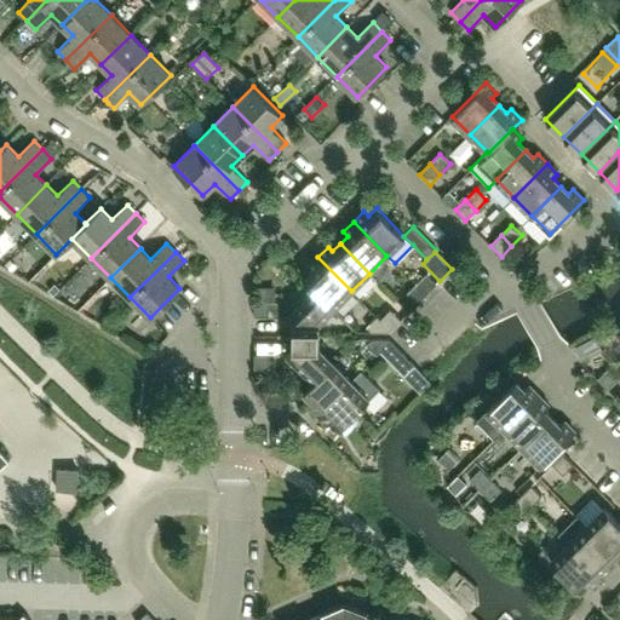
[(351,291),(317,257),(308,268),(311,271),(304,280),(314,291),(315,290),(333,309),(351,291)]
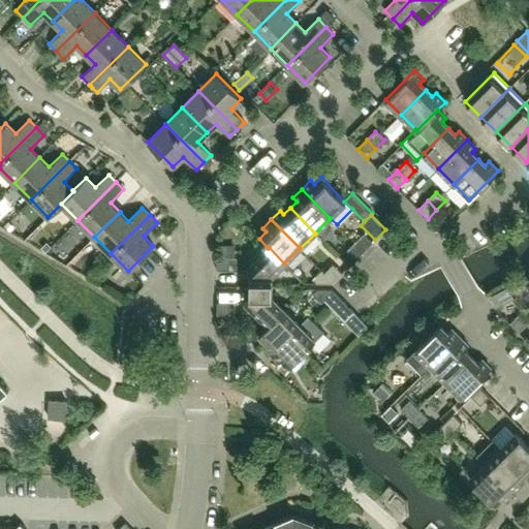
[(364,234),(354,243),(364,251),(373,243),(364,234)]
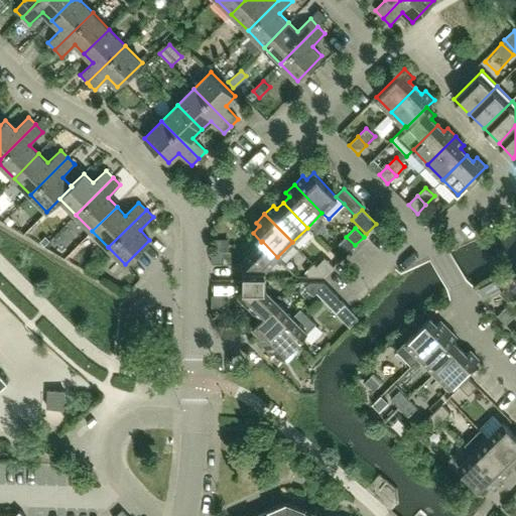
[(347,254),(355,245),(346,237),(338,245),(347,254)]
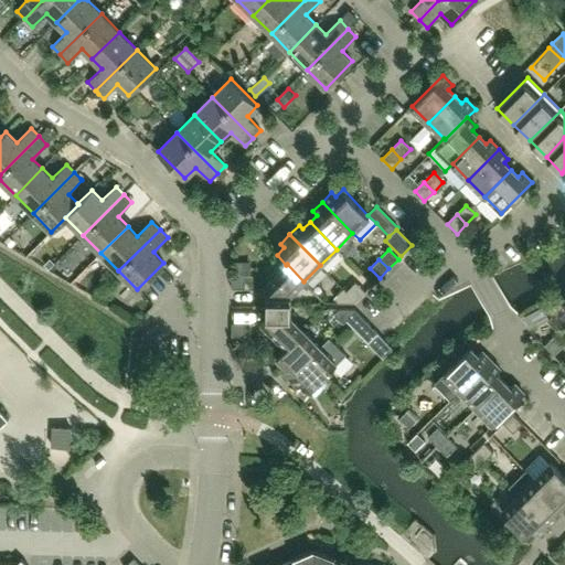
[(232,263),(232,275),(245,275),(249,275),(249,263),(232,263)]
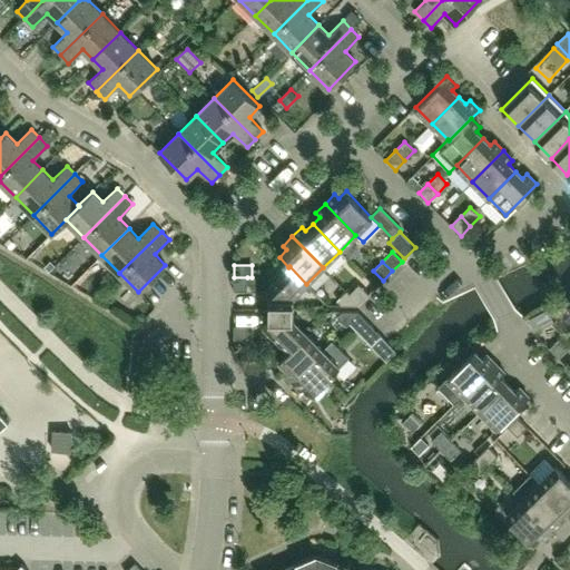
[(293,296),(306,284),(290,266),(288,267),(264,291),(269,296),(269,308),(293,308),(293,296)]
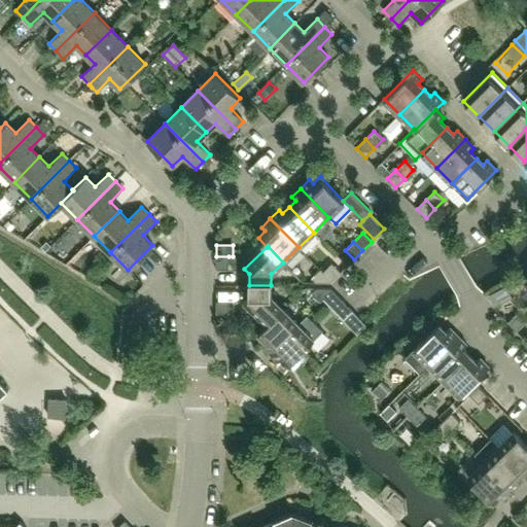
[(229,269),(229,256),(216,256),(216,269),(229,269)]
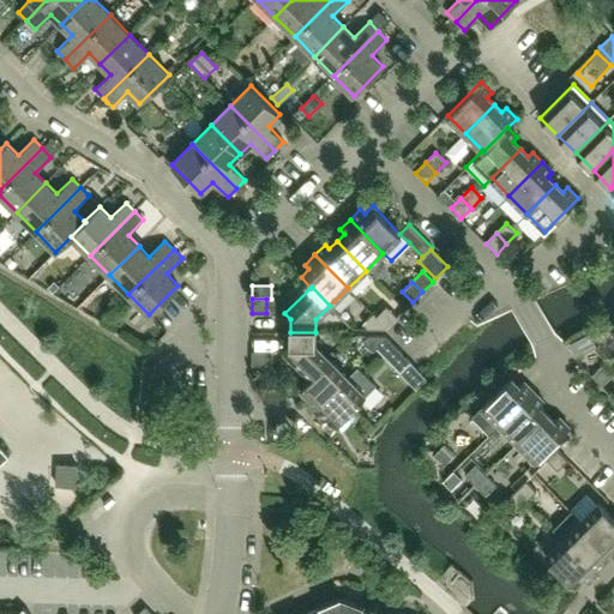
[(386,307),(377,317),(387,327),(397,318),(386,307)]
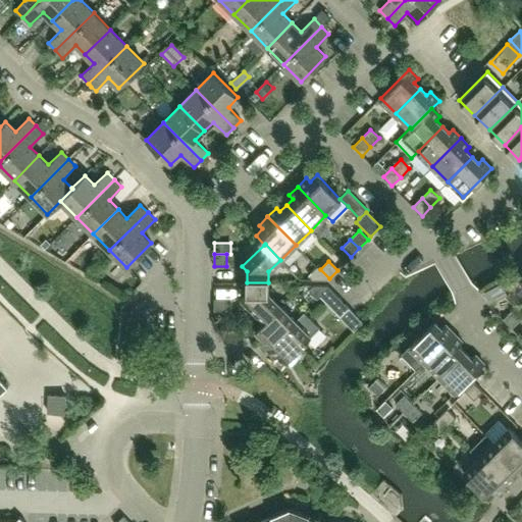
[(329,278),(320,269),(317,266),(308,275),(313,279),(327,279),(329,278)]
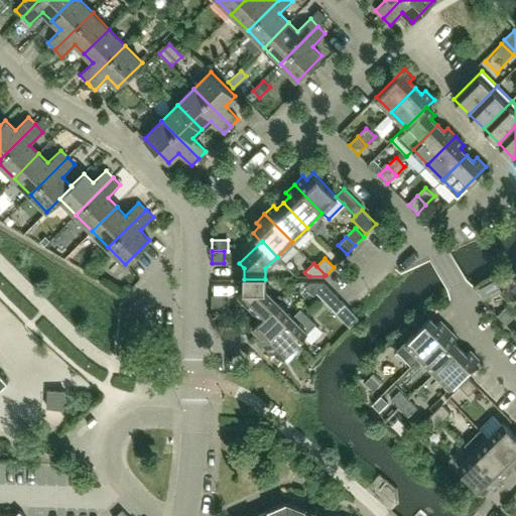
[(277,302),(265,290),(265,279),(244,279),(244,290),(239,294),(261,316),(262,317),(277,302)]
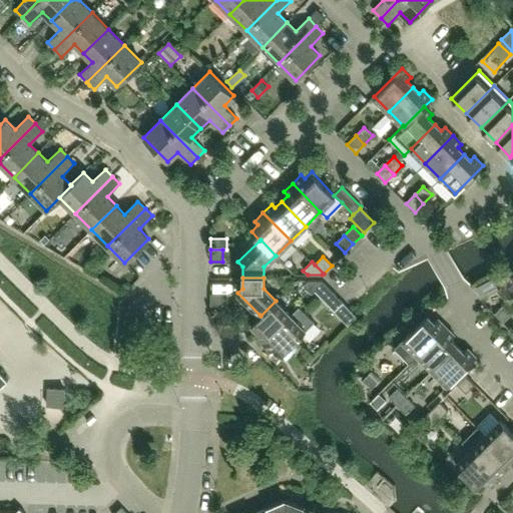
[(315,291),(323,282),(322,281),(308,281),(303,286),(312,294),(315,291)]
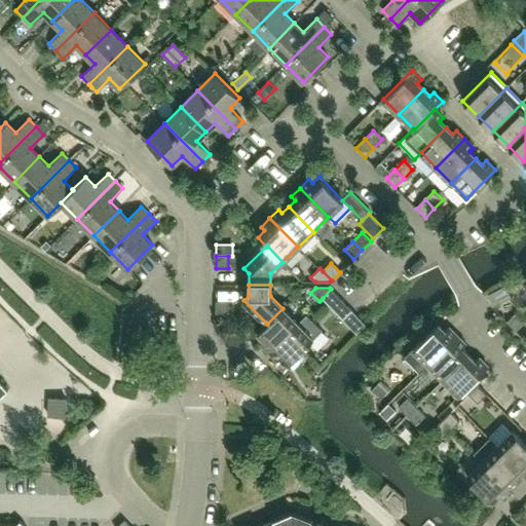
[(354,313),(331,289),(323,298),(346,322),(354,313)]
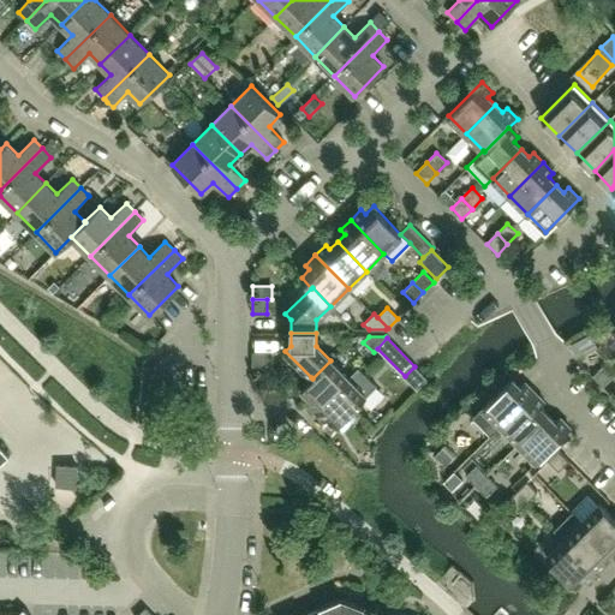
[(267,366),(267,351),(252,351),(252,366),(267,366)]
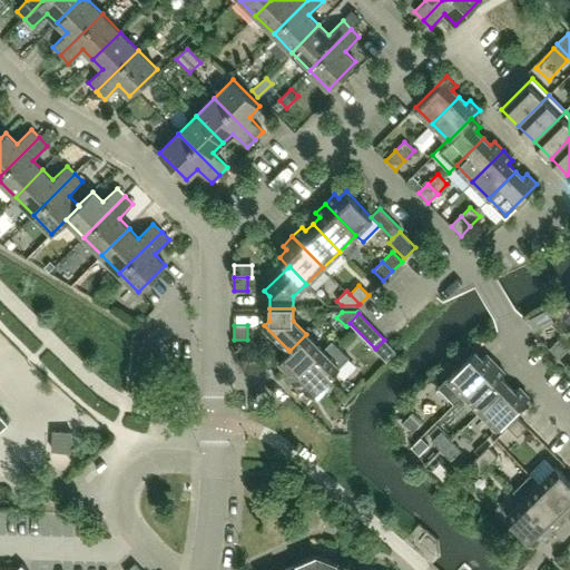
[(292,381),(323,350),(306,334),(290,351),(288,350),(278,360),(286,367),(282,372),(292,381)]
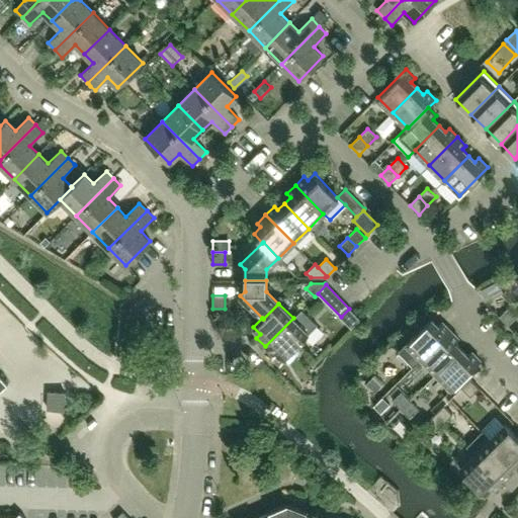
[(508,326),(517,317),(508,308),(499,317),(508,326)]
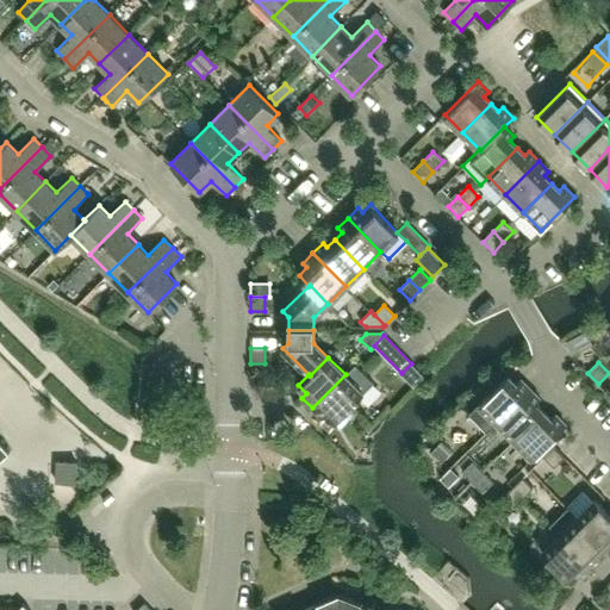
[(411,363),(402,373),(406,379),(415,387),(424,378),(425,377),(417,368),(411,363)]
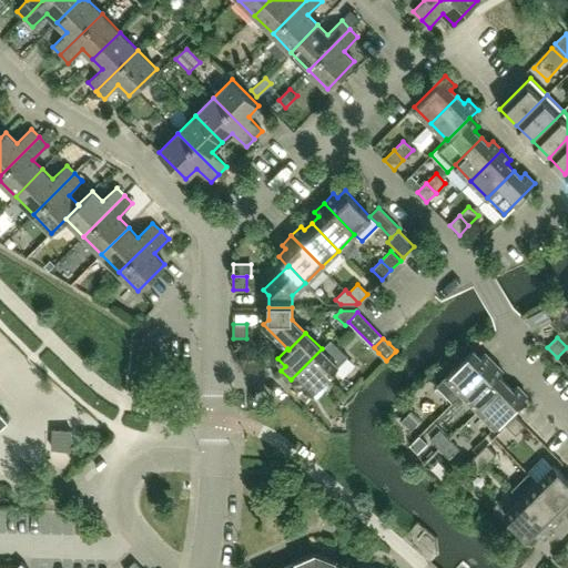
[(312,393),(338,366),(347,356),(331,340),(322,348),(291,379),(300,389),(304,385),(312,393)]
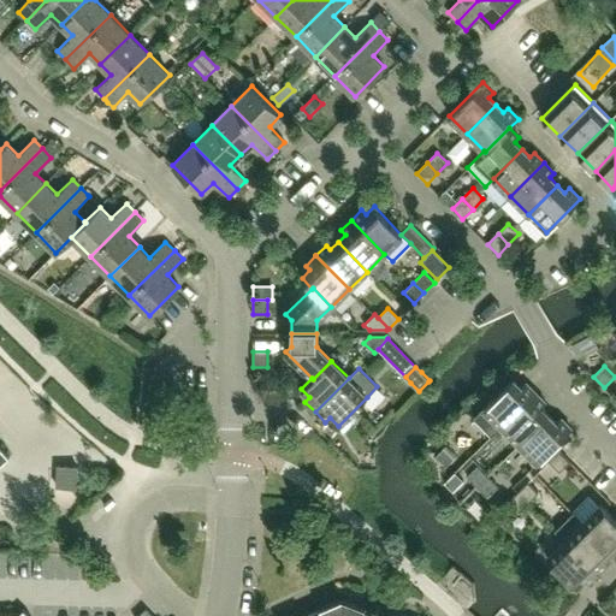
[(491,437),(502,426),(535,394),(525,383),(521,388),(513,379),(473,418),(491,437)]
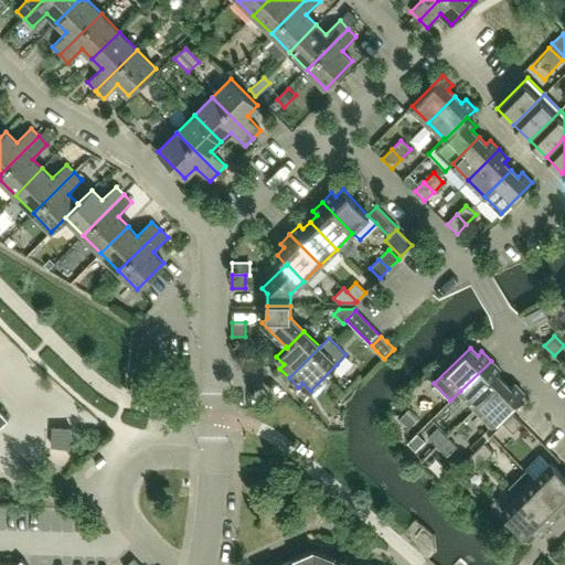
[(476,407),(503,381),(496,374),(500,370),(491,361),(460,391),(476,407)]
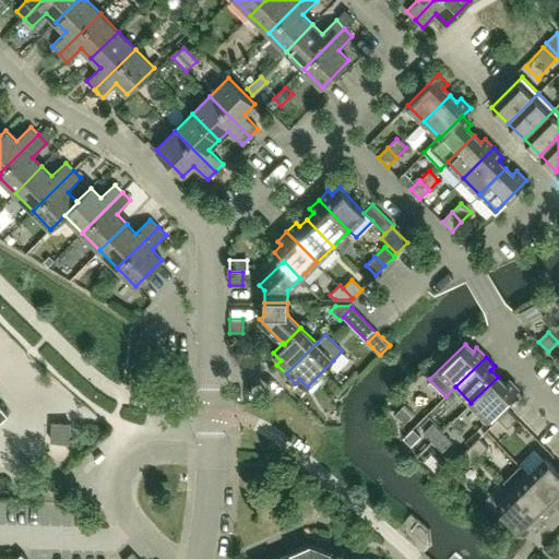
[(488,419),(519,390),(509,380),(504,383),(498,377),(471,403),(488,419)]
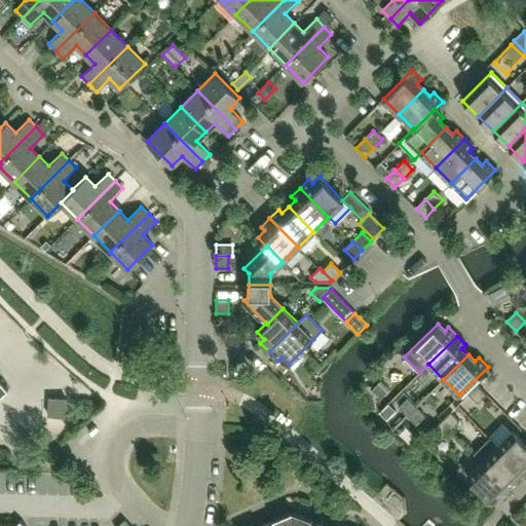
[(389,389),(381,380),(372,389),(381,398),(389,389)]
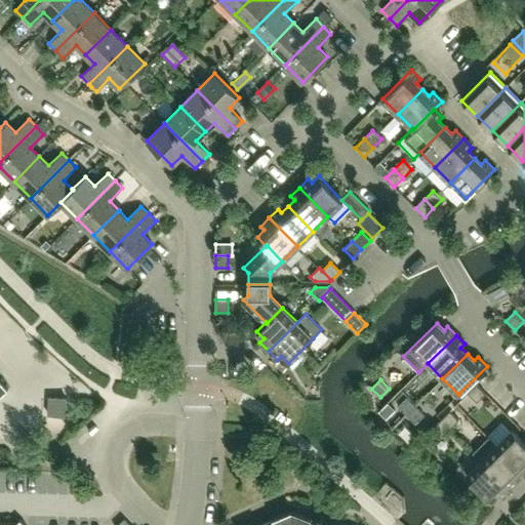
[(0,524),(25,524),(19,520),(16,523),(0,522),(0,396),(7,390),(0,381),(0,524)]
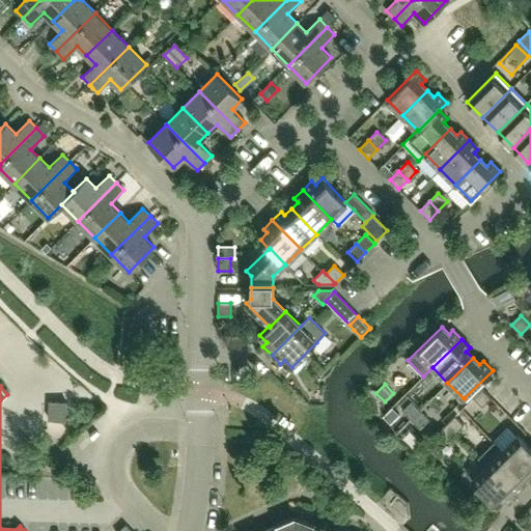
[(491,398),(484,391),(482,389),(473,398),(482,407),(491,398)]
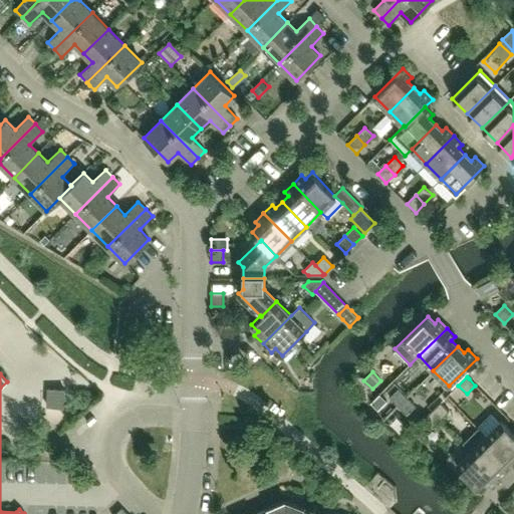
[(64,407),(64,390),(47,390),(47,406),(64,407)]
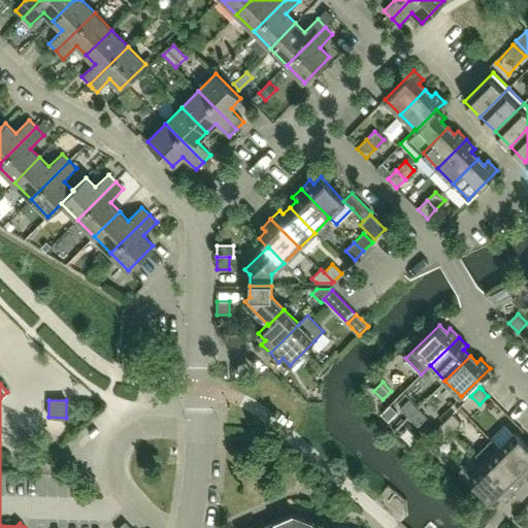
[(400,408),(408,418),(418,408),(409,400),(400,408)]
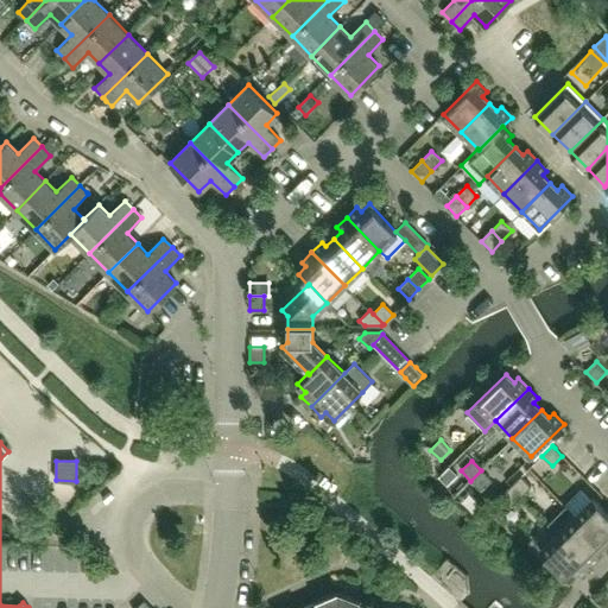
[(492,481),(481,470),(470,481),(481,491),(492,481)]
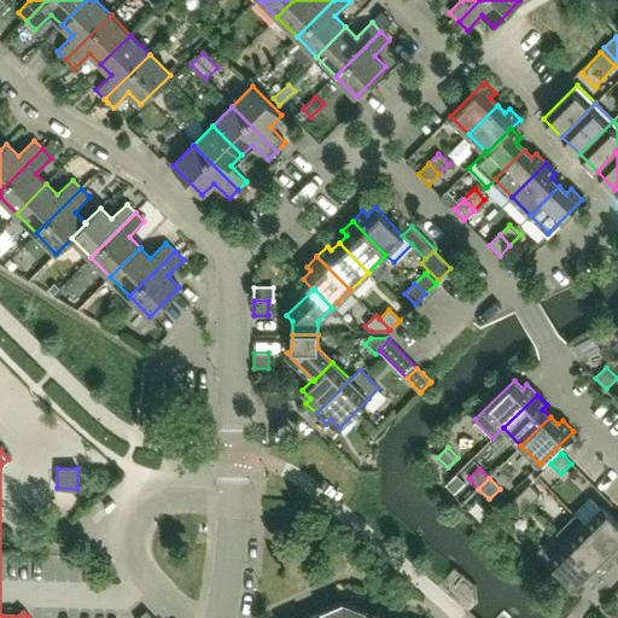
[(530,484),(519,494),(530,505),(540,494),(530,484)]
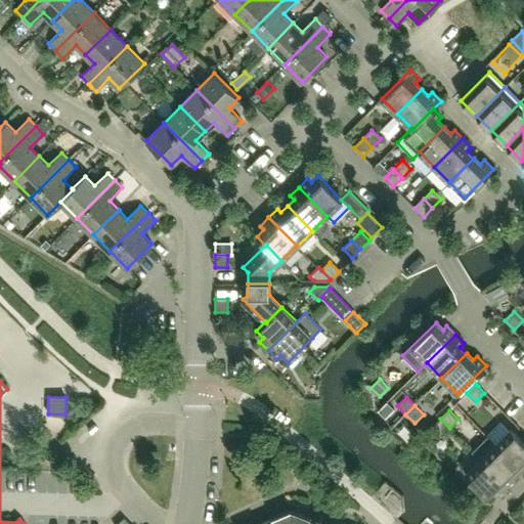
[(440,436),(449,428),(440,419),(432,428),(440,436)]
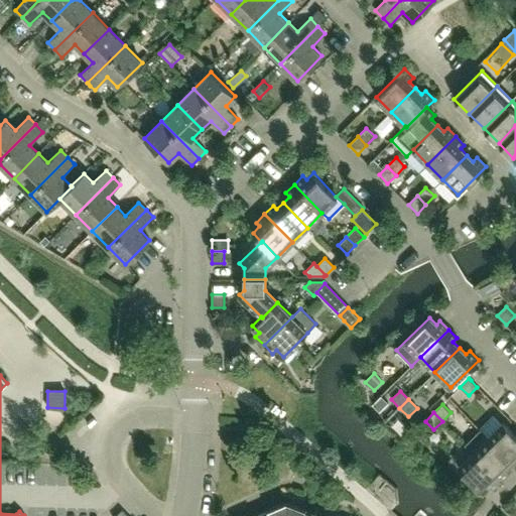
[(515,434),(503,422),(488,437),(512,462),(515,458),(515,434)]
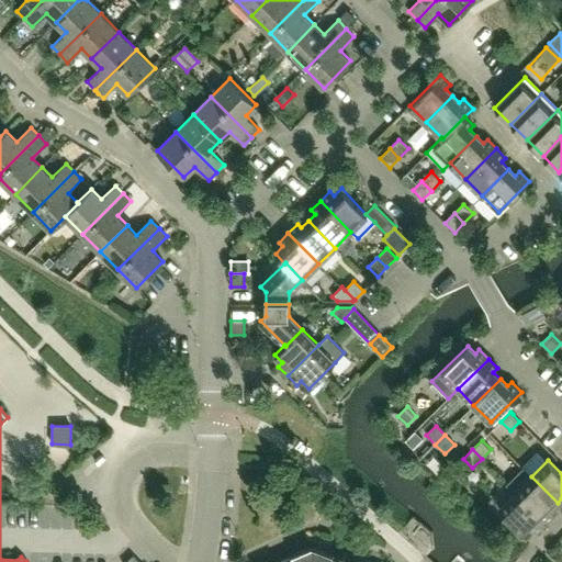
[(558,503),(531,476),(515,493),(546,524),(555,514),(551,509),(558,503)]
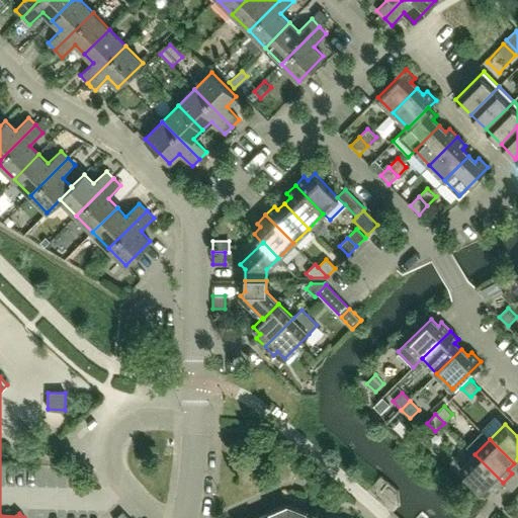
[(503,483),(475,454),(459,469),(484,494),(491,487),(495,491),(503,483)]
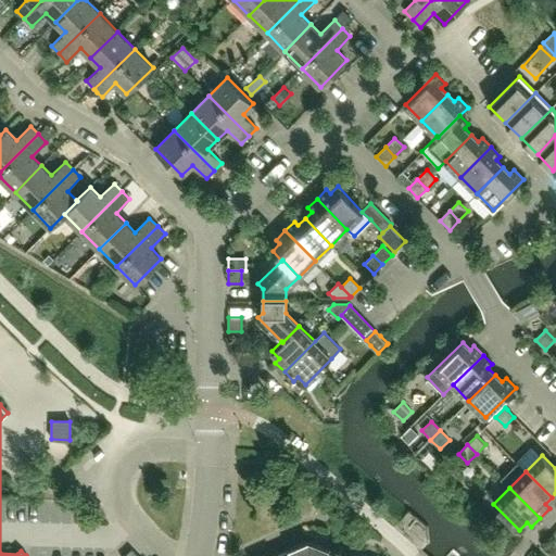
[(308,555),(308,541),(280,553),(281,555),(308,555)]
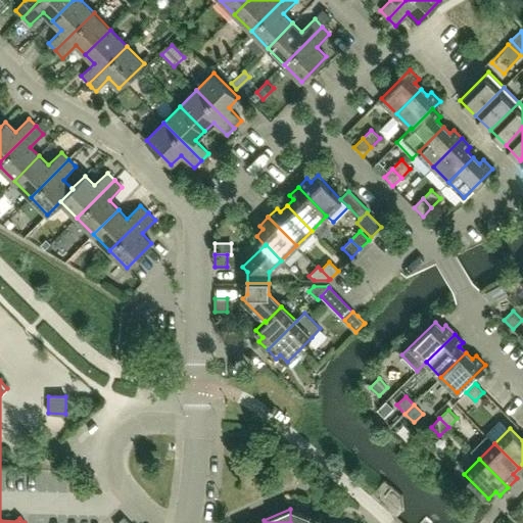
[(315,522),(317,519),(290,509),(290,522),(315,522)]
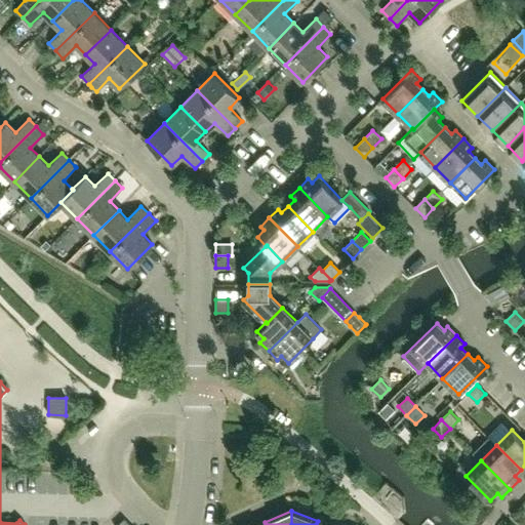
All buildings are outlined.
